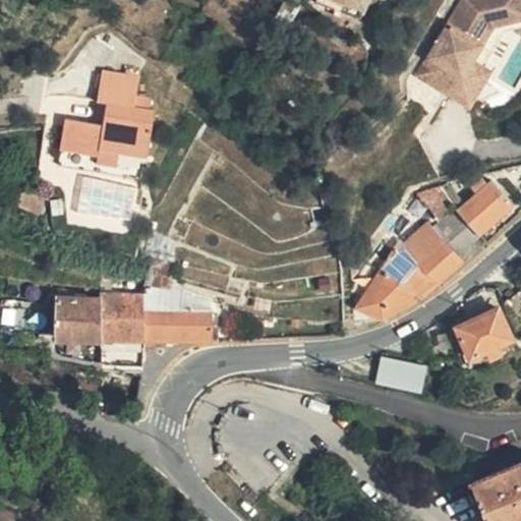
[(357,9),(361,0),(337,0),(335,7),(345,11),(348,5),(357,9)]
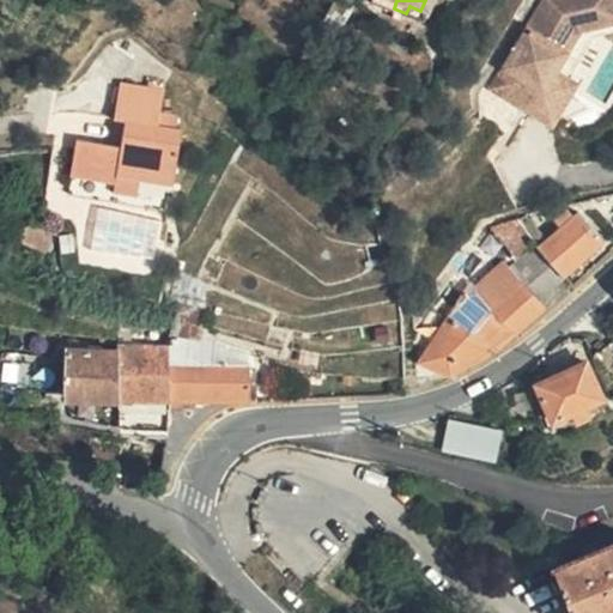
[(612,16),(612,4),(605,0),(536,0),(486,91),(554,128),(581,83),(560,72),(586,28),(602,37),(612,16)]
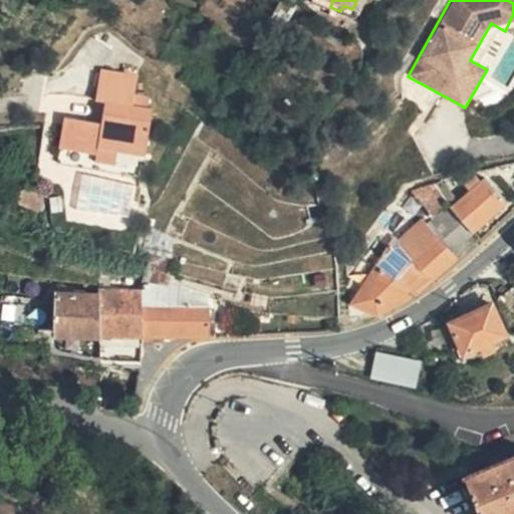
[(93,57),(84,87),(126,87),(131,69),(93,57)]
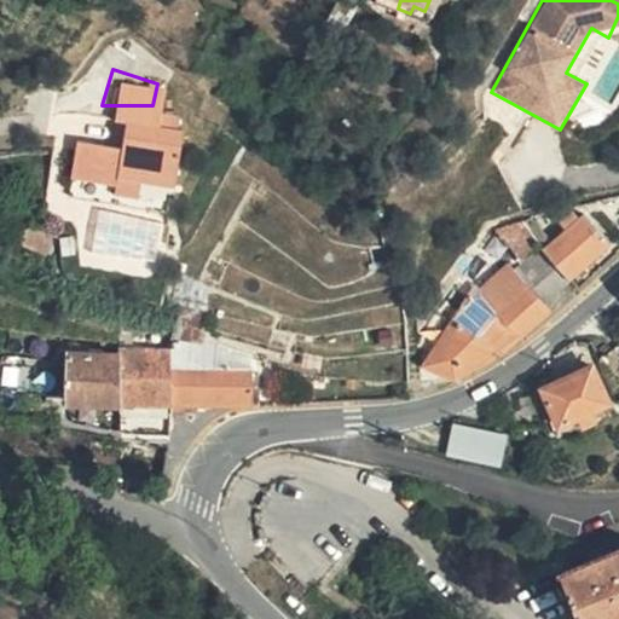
[(152,105),(102,105),(100,108),(108,109),(116,111),(109,134),(102,132),(57,120),(42,171),(91,185),(92,178),(97,162),(122,169),(157,180),(172,129),(166,127),(169,114),(152,105)]
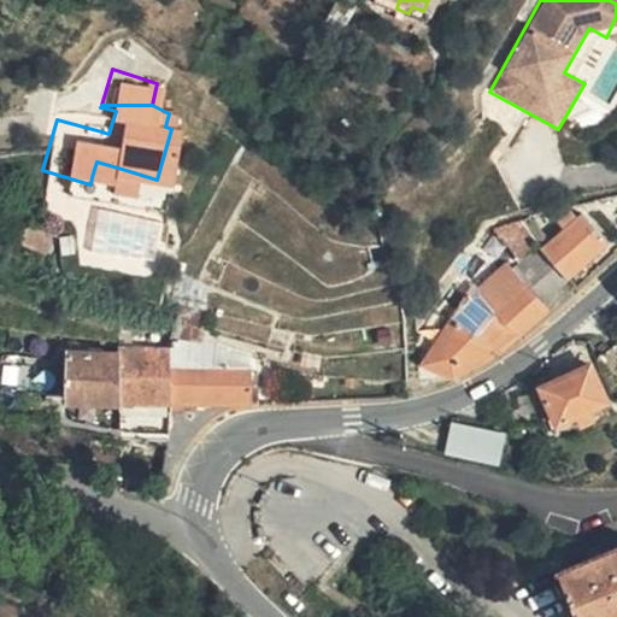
[(116,111),(107,109),(101,131),(109,134),(116,111)]
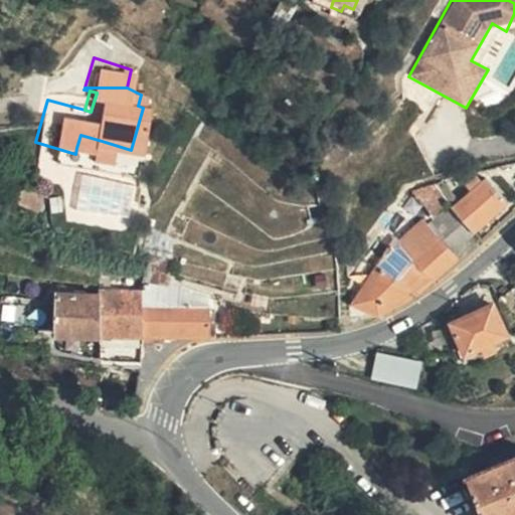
[(99,154),(102,141),(80,135),(76,148),(99,154)]
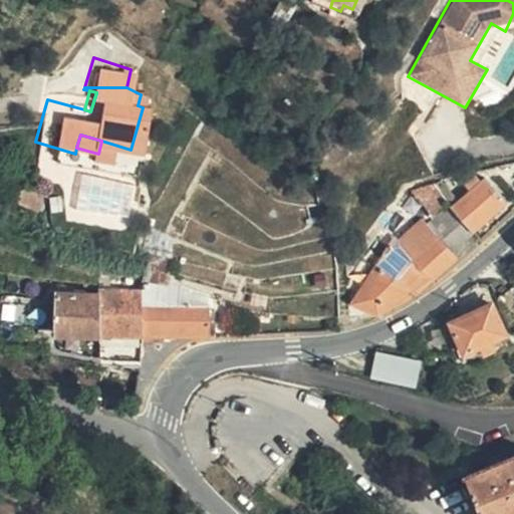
[(445,192),(447,194),(471,220),(502,191),(483,168),(454,191),(450,187),(445,192)]
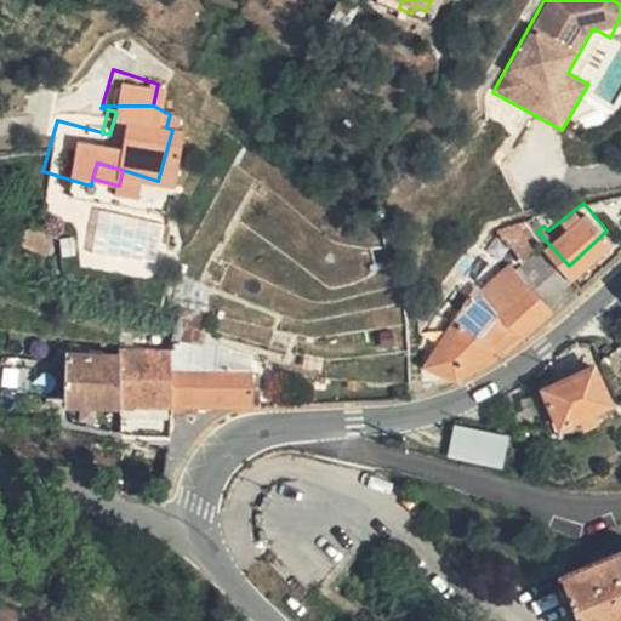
[(537,232),(517,209),(495,220),(505,231),(520,246),(537,232)]
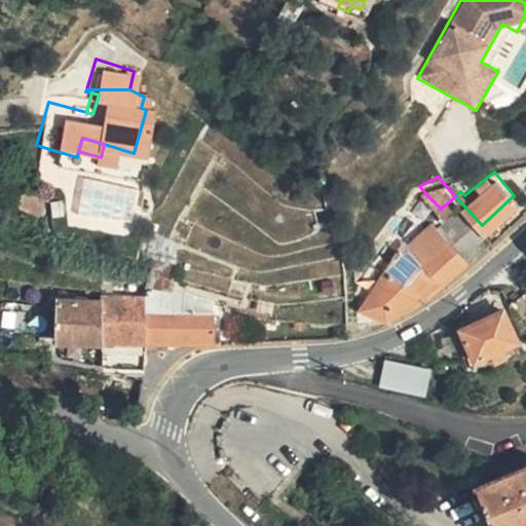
[(25,182),(17,194),(36,204),(43,191),(26,181),(25,182)]
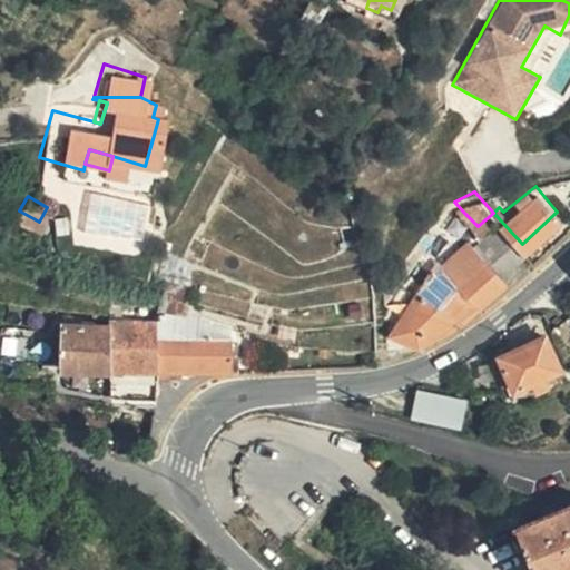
[(451,204),(432,227),(441,236),(463,212),(454,202),(451,204)]
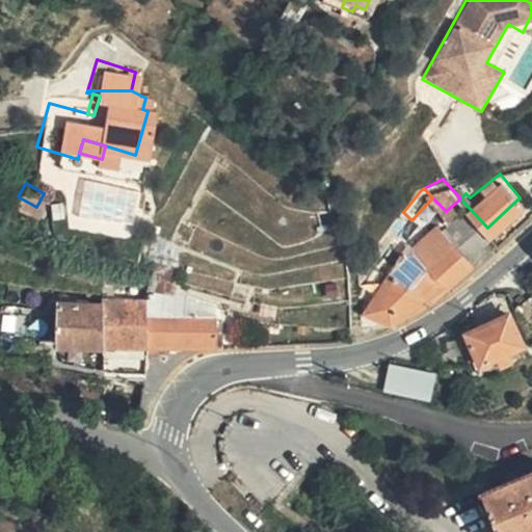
[(442,220),(449,229),(467,247),(487,228),(462,201),(442,220)]
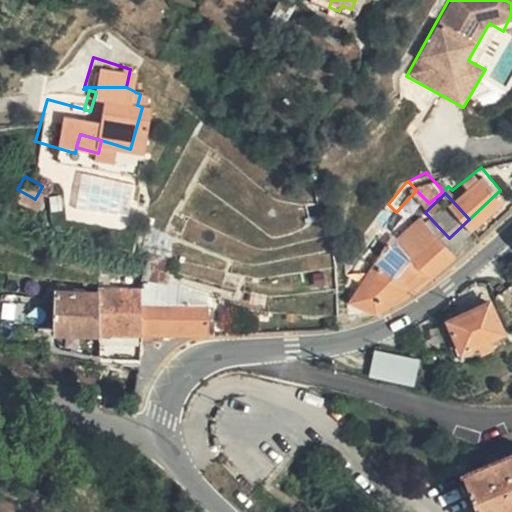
[(406,245),(431,262),(453,244),(449,238),(432,220),(421,230),(416,225),(414,227),(419,233),(406,245)]
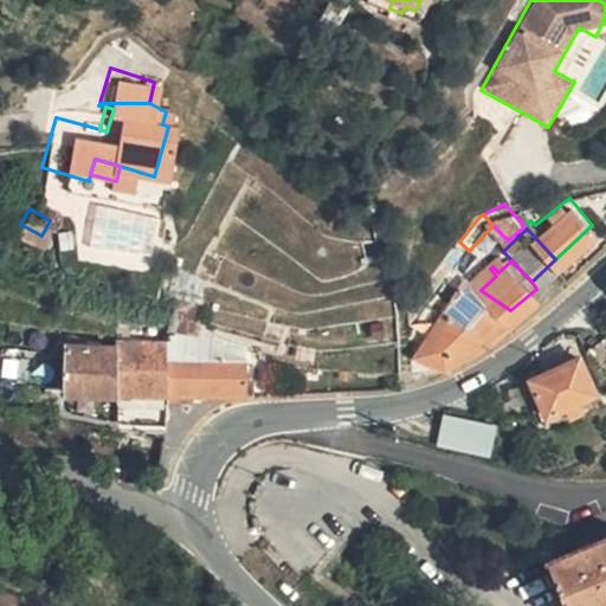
[(410,341),(444,359),(476,341),(510,310),(481,290),(455,272),(410,341)]
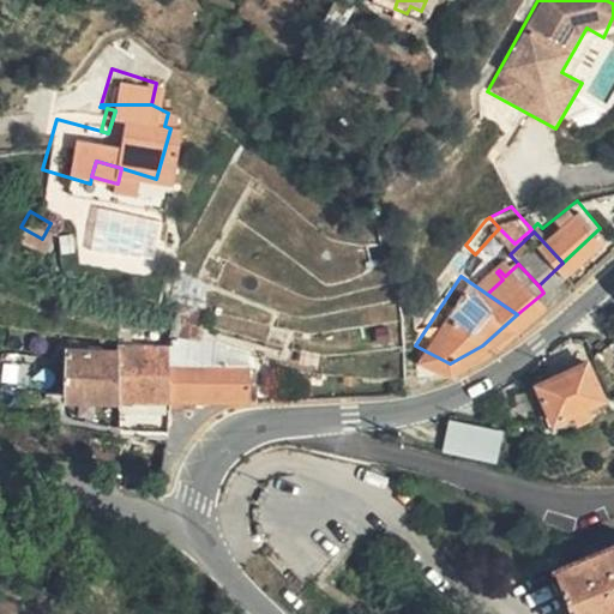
[(167,357),(198,357),(198,335),(164,329),(166,332),(167,357)]
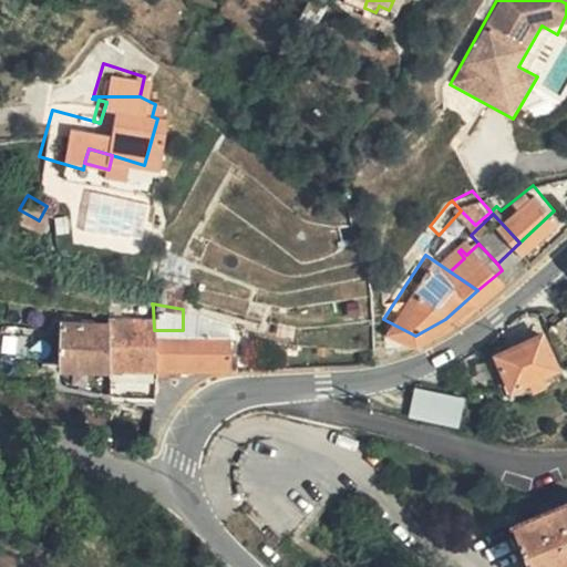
[(111,362),(158,361),(154,330),(153,307),(141,308),(141,316),(107,317),(111,362)]
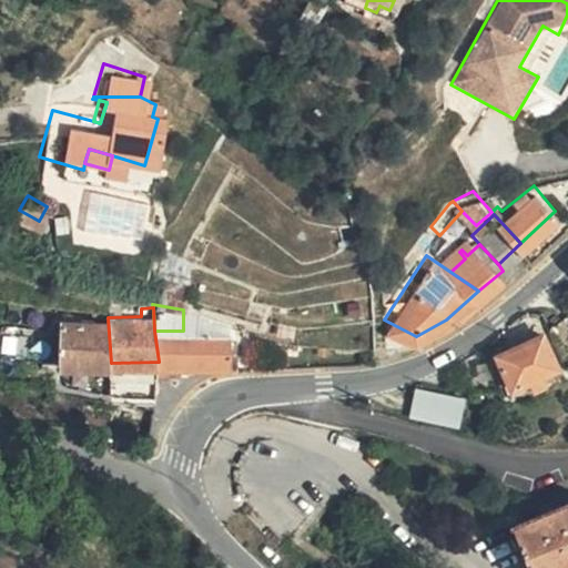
[(67,364),(111,363),(108,317),(84,318),(84,310),(63,311),(67,364)]
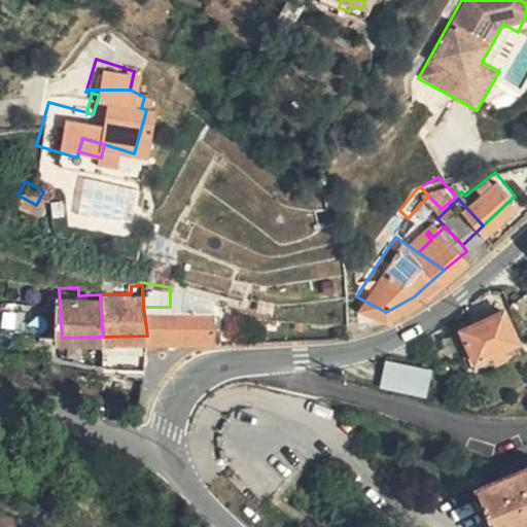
[(459,316),(472,347),(491,339),(493,343),(502,339),(500,335),(516,327),(502,297),(459,316)]
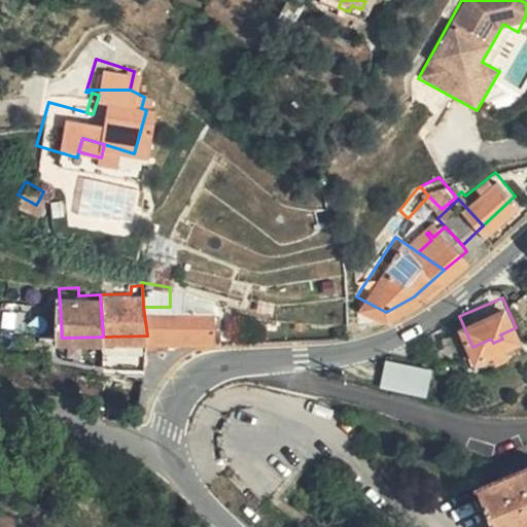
[(147,336),(147,338),(219,336),(219,306),(170,307),(143,307),(147,336)]
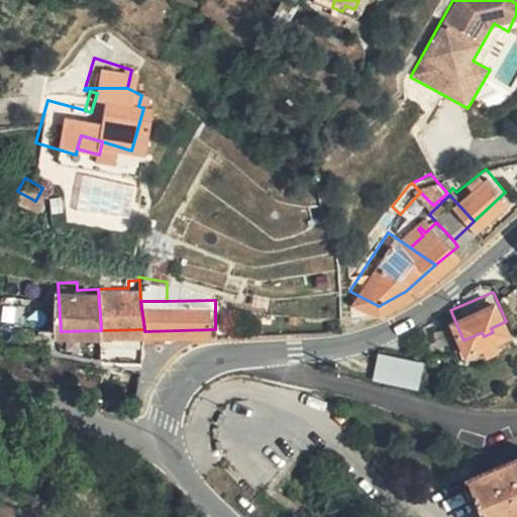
[(419,390),(423,362),(377,355),(373,383),(419,390)]
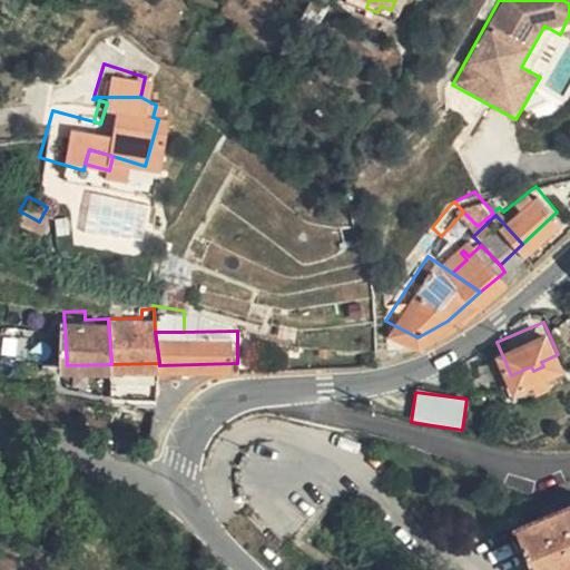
[(569,569),(569,507),(522,527),(540,569),(569,569)]
